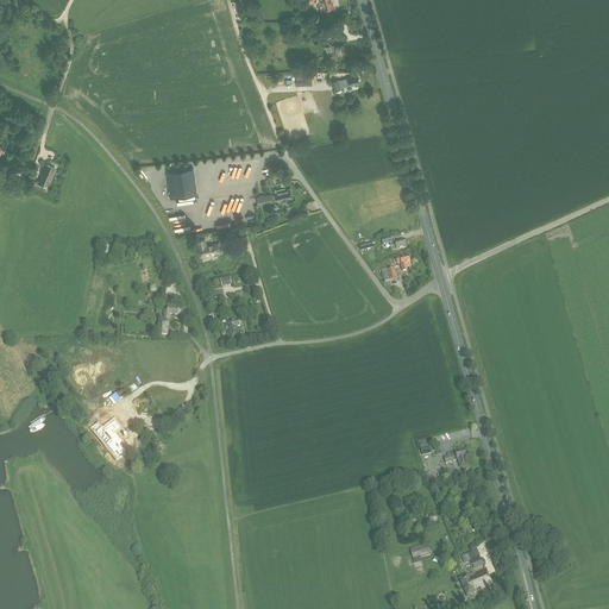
[(324,6),(324,10),(333,7),(330,0),(320,0),(321,0),(320,0),(322,7),(324,6)]
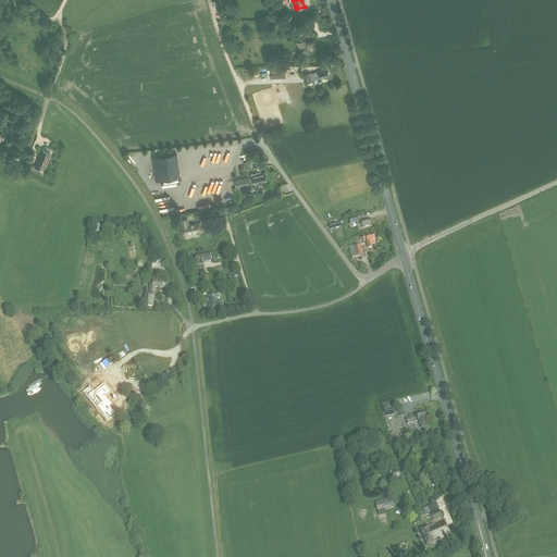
[(297,31),(299,37),(307,34),(305,28),(304,29),(304,27),(298,28),(298,29),(297,31)]
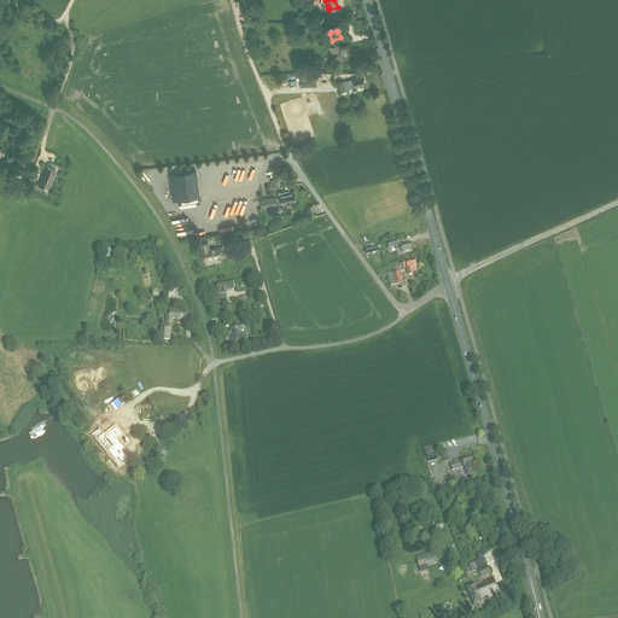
[(342,52),(343,56),(350,53),(348,44),(340,46),(333,47),(331,48),(333,54),(342,52)]
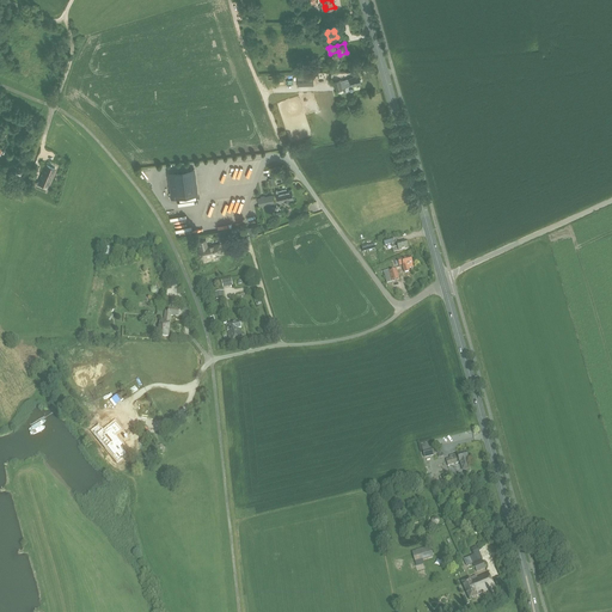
[(298,74),(298,86),(314,86),(313,78),(306,79),(306,78),(310,78),(310,75),(305,75),(305,74),(298,74)]
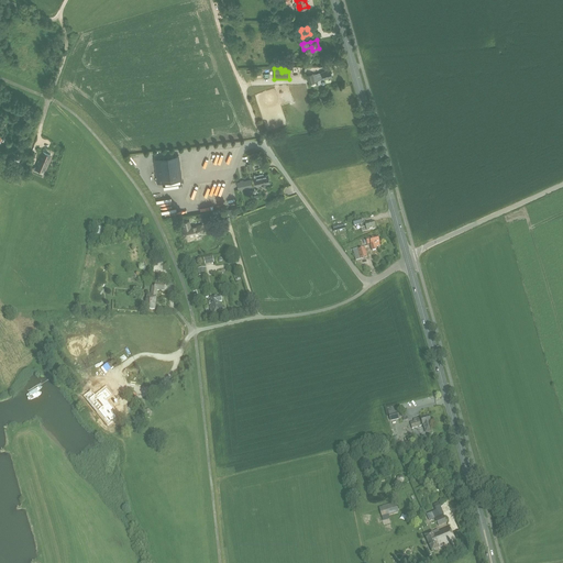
[(316,83),(316,81),(323,79),(332,77),(331,69),(315,74),(313,73),(307,75),(309,84),(316,83)]
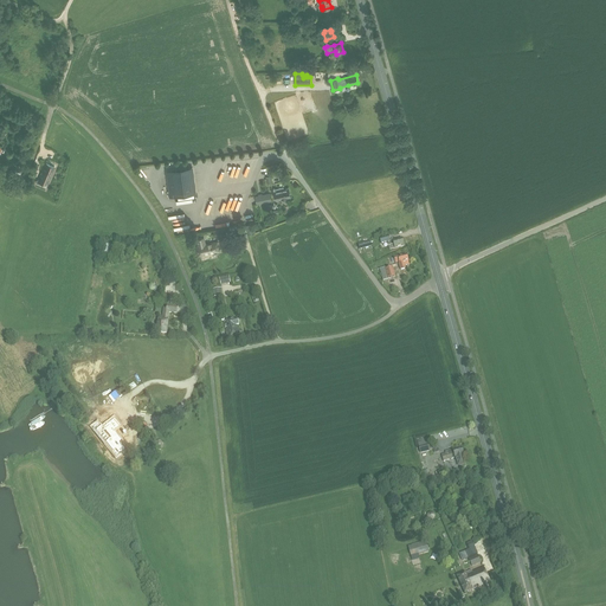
[(38,181),(47,185),(55,167),(46,163),(38,181)]
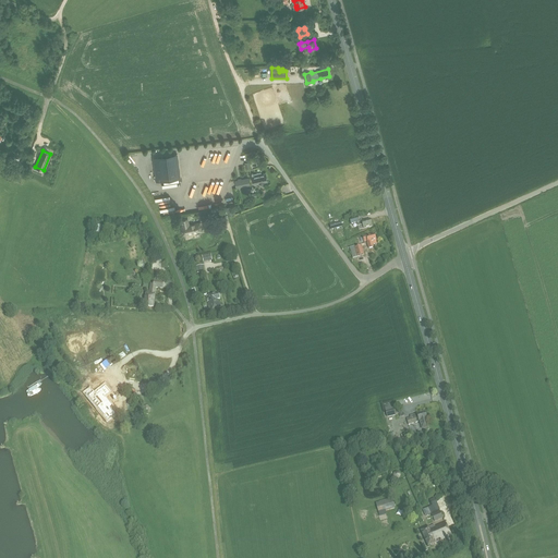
[(205,160),(217,165),(219,156),(208,153),(205,160)]
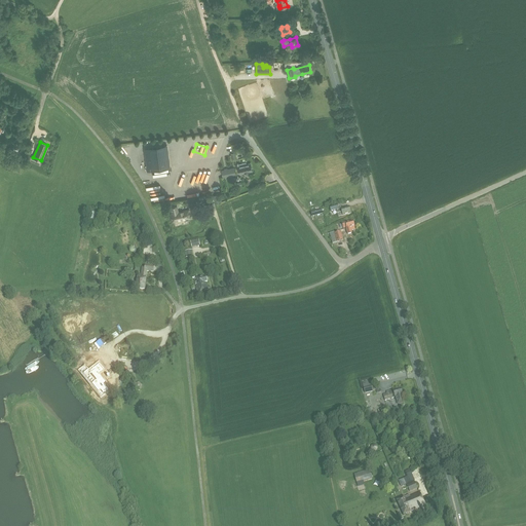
[(145,154),(147,172),(170,168),(167,151),(166,145),(162,146),(148,148),(144,148),(145,154)]
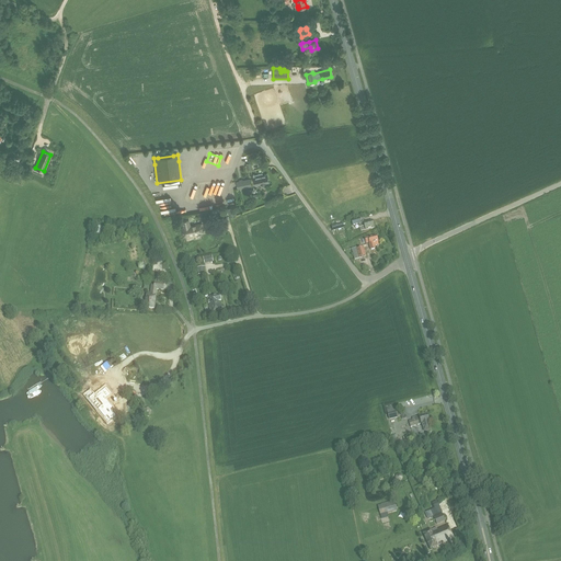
[(254,180),(255,185),(259,184),(268,182),(267,174),(263,175),(262,173),(254,175),(255,180),(254,180)]
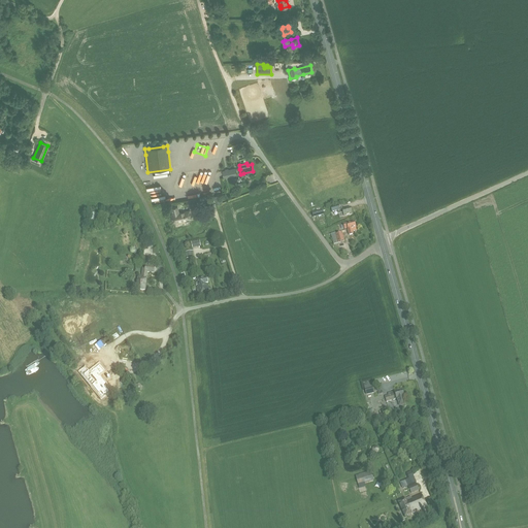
[(223,171),(224,177),(237,175),(235,168),(229,170),(228,169),(225,169),(226,170),(223,171)]
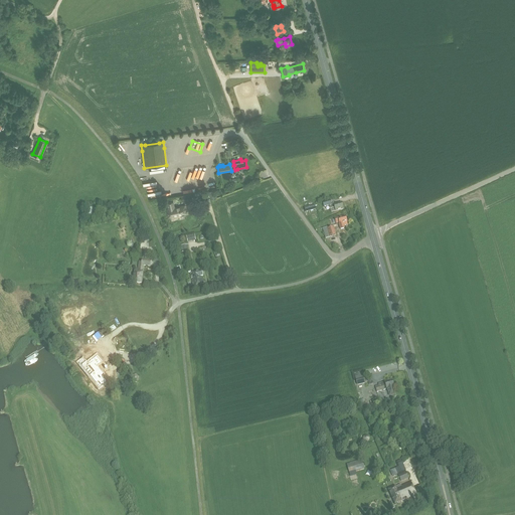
[(191,173),(181,170),(178,179),(187,182),(189,177),(193,178),(196,169),(193,168),(191,173)]
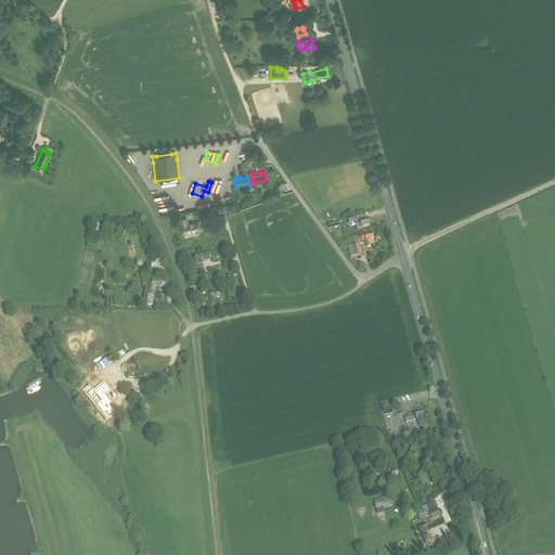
[(226,207),(228,215),(234,213),(232,205),(226,207)]
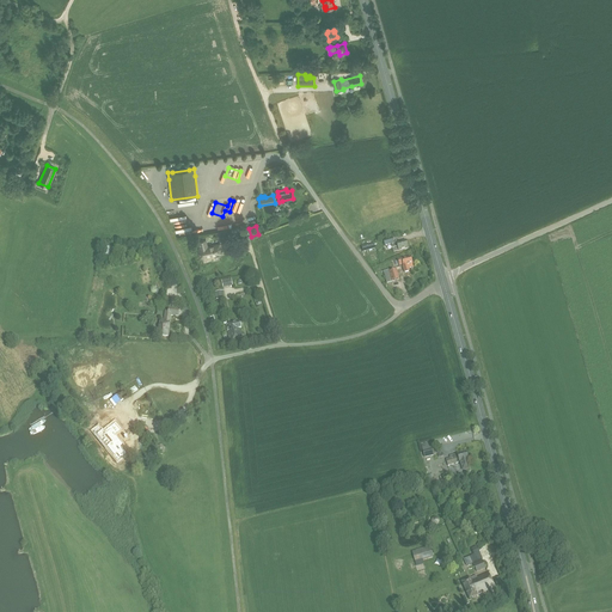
[(392,244),(395,252),(409,249),(407,240),(397,244),(396,243),(395,243),(392,238),(384,240),(385,246),(392,244)]
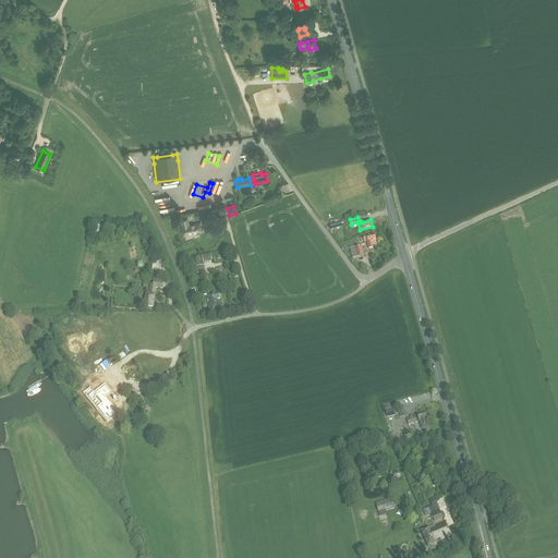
[(182,221),(185,234),(201,231),(198,222),(189,225),(187,220),(182,221)]
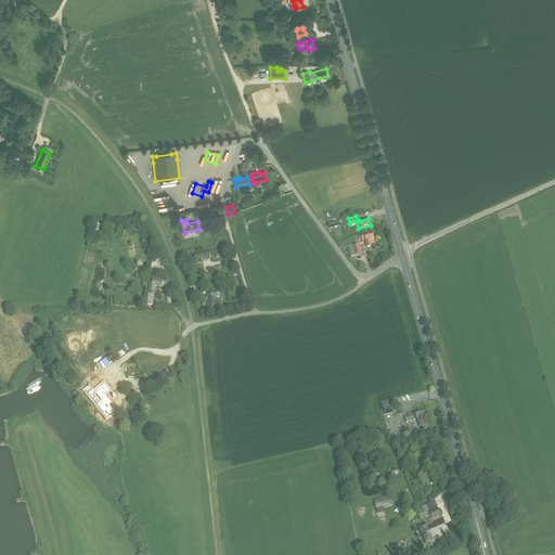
[(328,223),(330,229),(340,226),(339,223),(343,222),(343,219),(339,220),(328,223)]
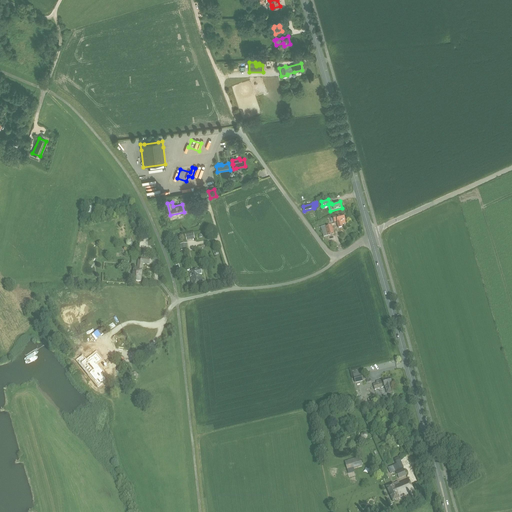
[(337,223),(338,228),(343,227),(342,224),(345,223),(345,221),(344,215),(336,217),(336,216),(333,217),(334,222),(337,222),(338,223),(337,223)]
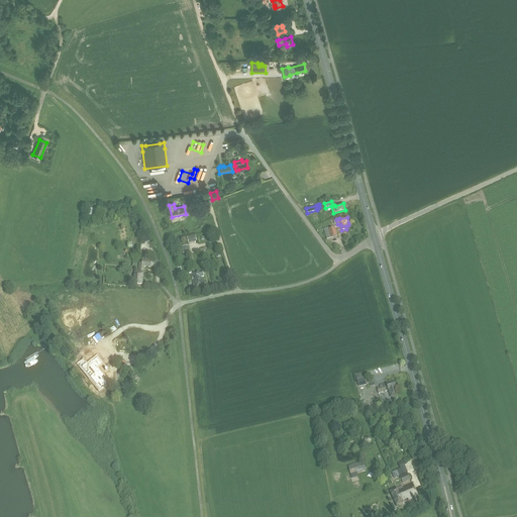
[(324,229),(327,239),(337,236),(335,227),(329,229),(329,228),(324,229)]
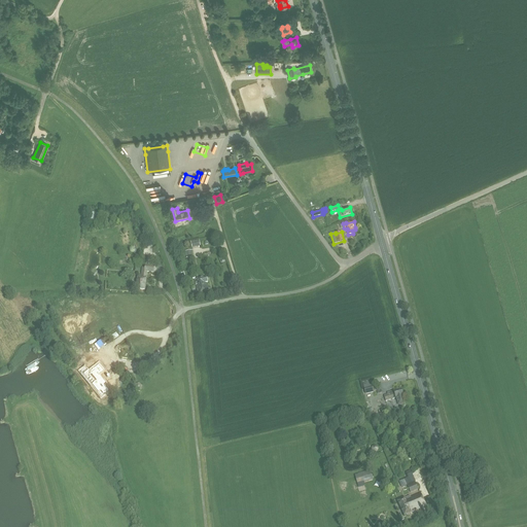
[(137,289),(145,290),(147,272),(154,273),(154,267),(149,266),(149,259),(146,258),(145,266),(145,268),(142,268),(141,276),(138,275),(137,289)]
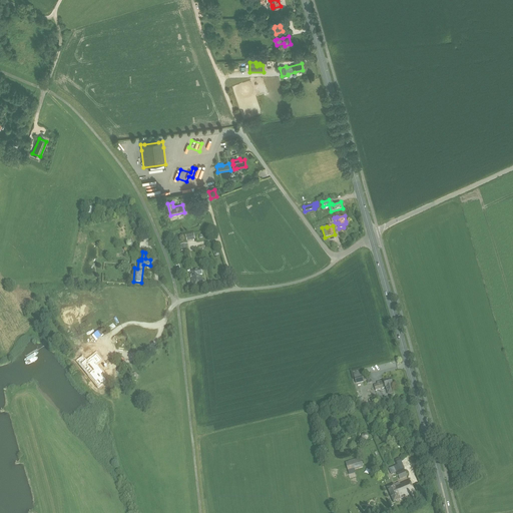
[(189,273),(192,286),(203,283),(201,276),(202,275),(201,270),(189,273)]
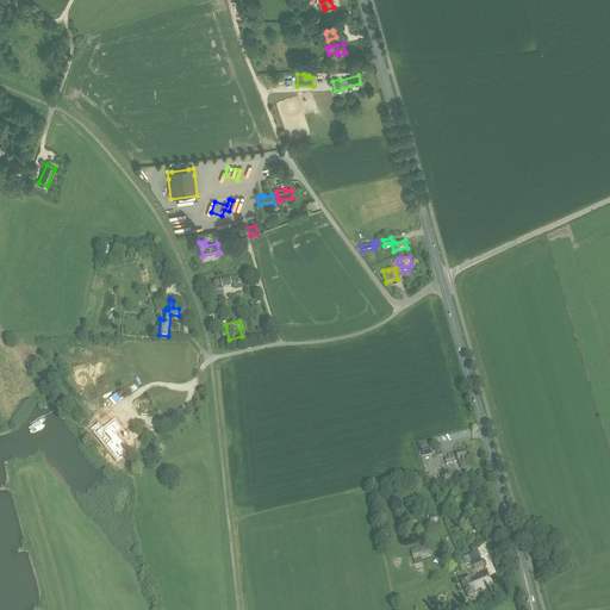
[(117,425),(110,419),(99,431),(97,429),(93,433),(103,442),(101,442),(103,443),(104,443),(106,446),(109,442),(120,453),(125,448),(118,442),(120,440),(117,436),(117,437),(113,434),(112,436),(110,434),(111,431),(117,425)]
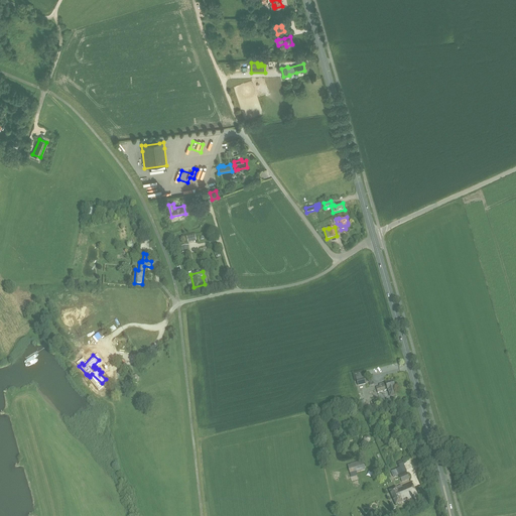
[(131,381),(134,384),(138,382),(140,378),(136,375),(132,376),(131,381)]
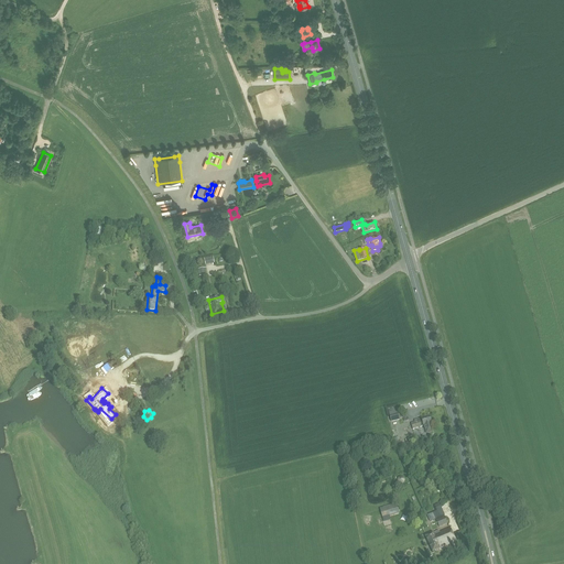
[(391,420),(391,422),(400,420),(399,413),(398,410),(392,411),(392,410),(389,411),(390,415),(388,416),(389,420),(391,420)]
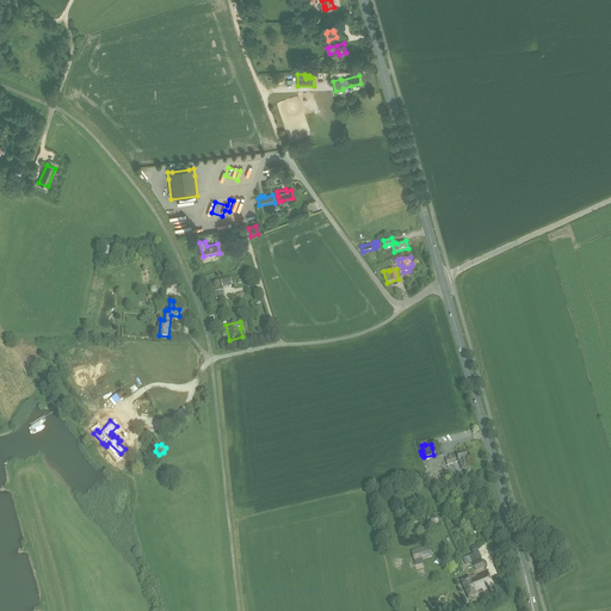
[(155,467),(155,450),(146,450),(146,468),(155,467)]
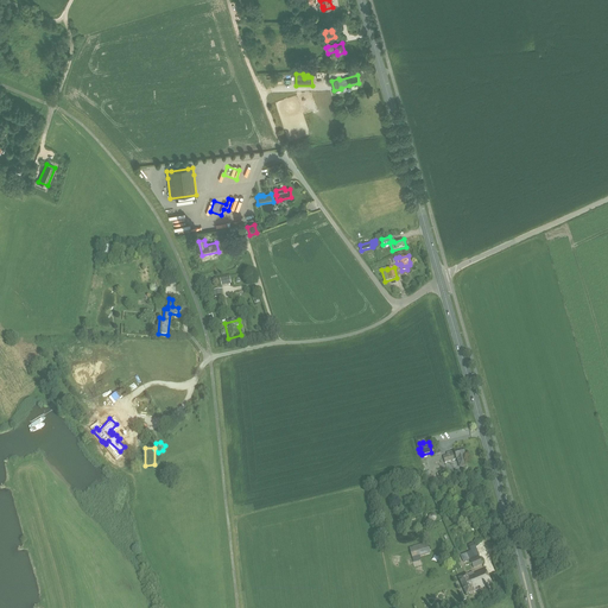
[(457,460),(458,466),(467,464),(464,457),(466,457),(463,449),(447,454),(448,455),(443,456),(445,462),(457,460)]
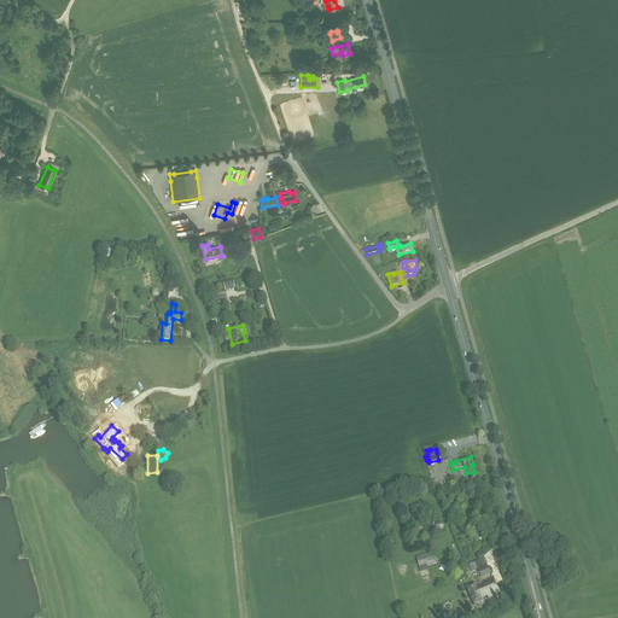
[(417,557),(419,567),(437,563),(435,552),(417,557)]
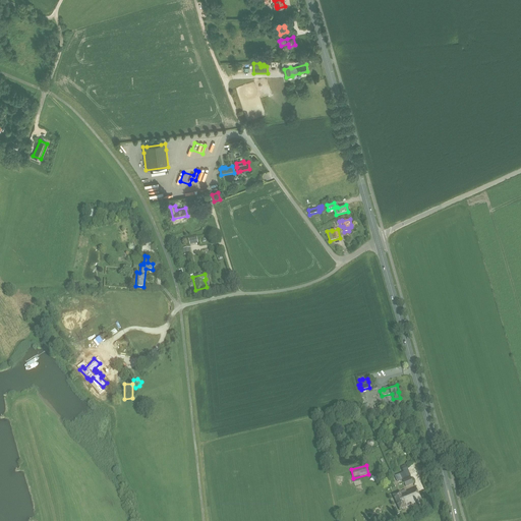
[(401,475),(403,479),(410,476),(407,468),(404,469),(405,470),(403,471),(404,474),(401,475)]
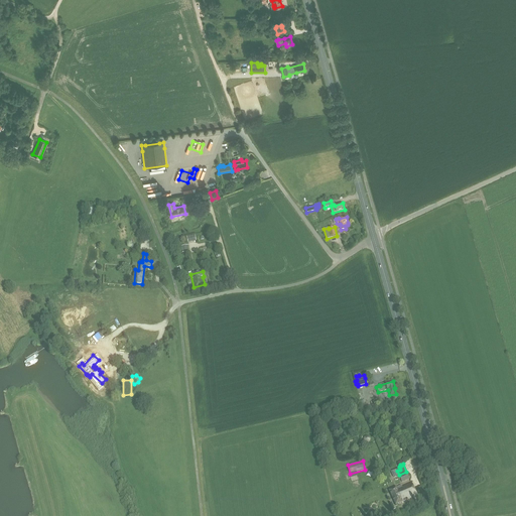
[(399,476),(402,482),(410,479),(407,473),(399,476)]
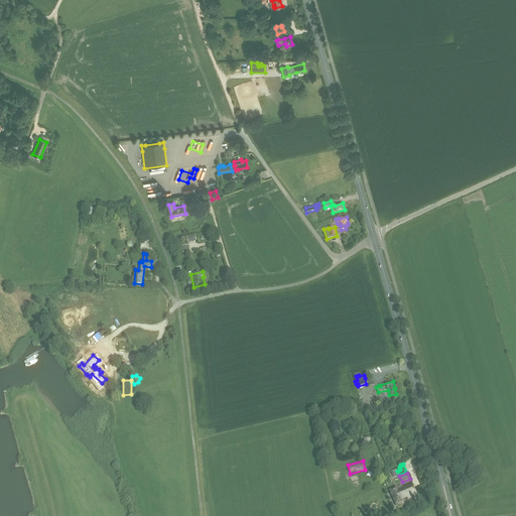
[(393,500),(396,506),(408,500),(408,499),(417,495),(412,484),(412,482),(402,487),(401,486),(389,491),(393,500)]
